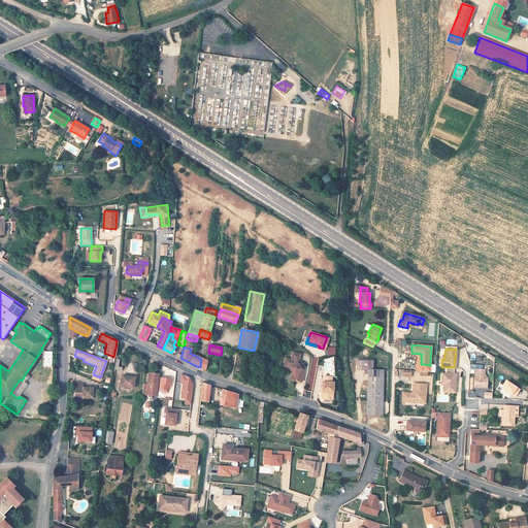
[(51,366),(51,351),(42,351),(42,366),(51,366)]
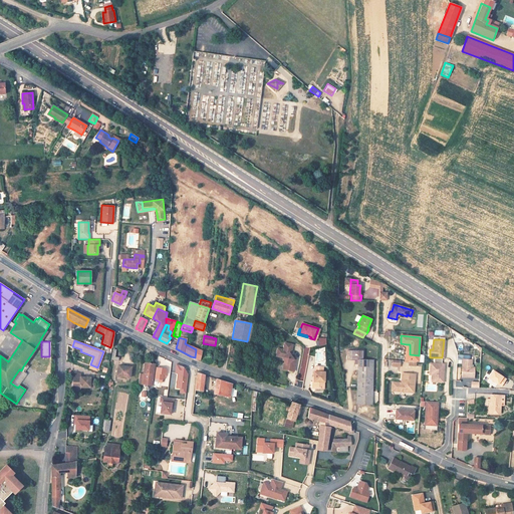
[(283,349),(278,348),(276,356),(282,357),(284,361),(286,364),(285,369),(294,371),(296,359),(293,359),(292,357),(289,353),(289,351),(291,351),(292,345),(285,343),(283,349)]
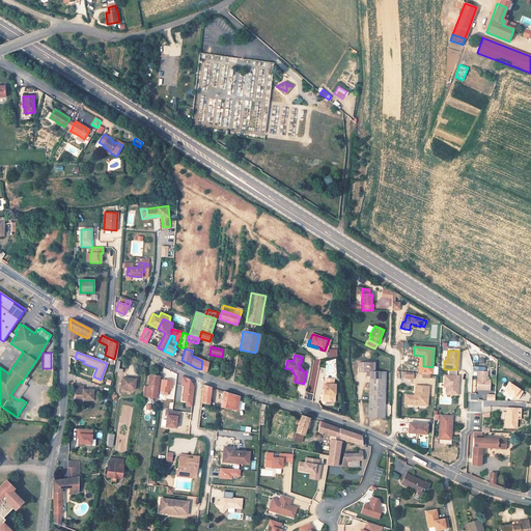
[(423,356),(420,356),(419,372),(422,373),(430,373),(432,373),(432,367),(423,366),(423,356)]
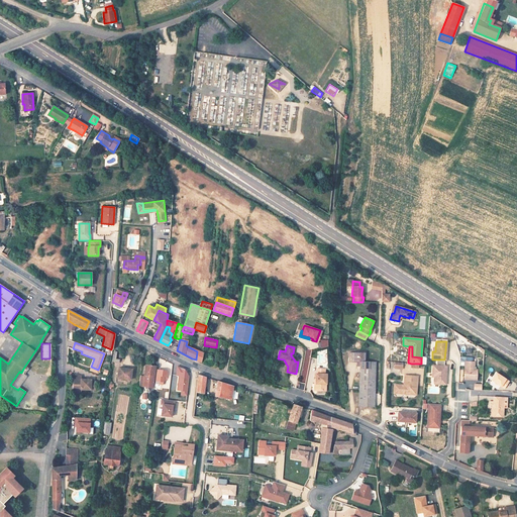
[(305,390),(310,349),(304,348),(299,389),(305,390)]
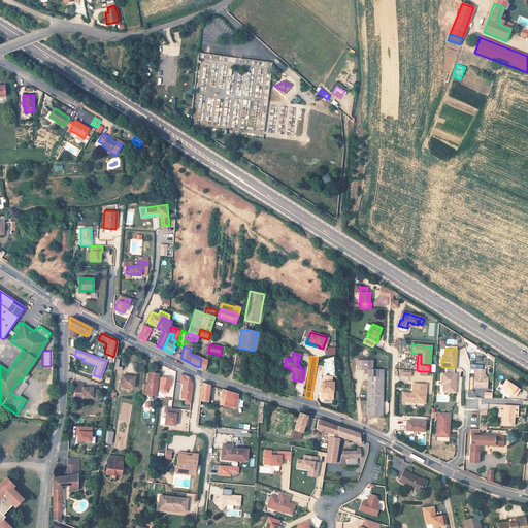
[(372,361),(360,360),(359,369),(367,369),(366,415),(383,415),(384,370),(371,369),(372,361)]
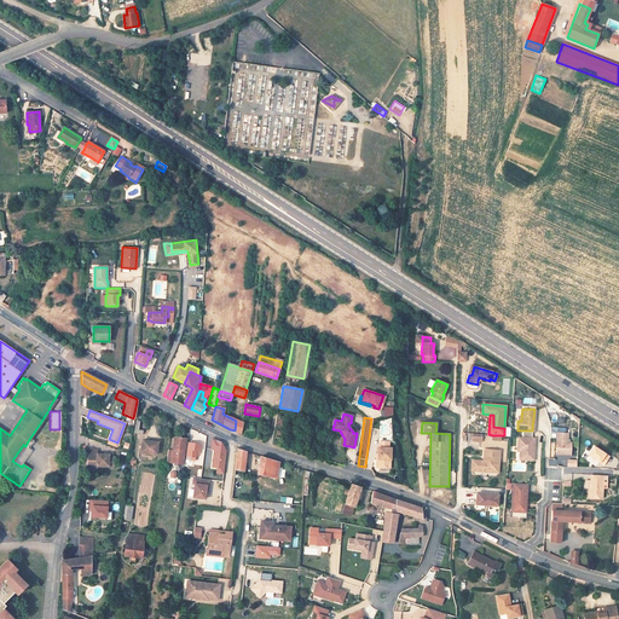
[(253,427),(242,424),(241,433),(244,434),(250,437),(253,427)]
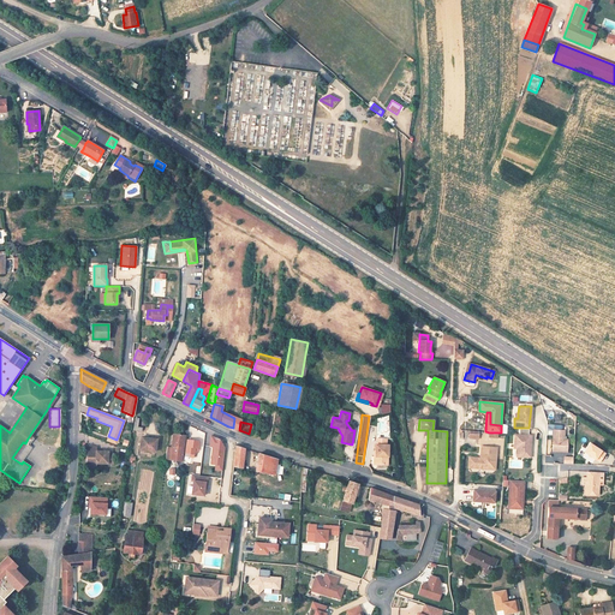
[(547,435),(553,435),(554,429),(561,430),(562,427),(561,425),(548,424),(547,425),(547,435)]
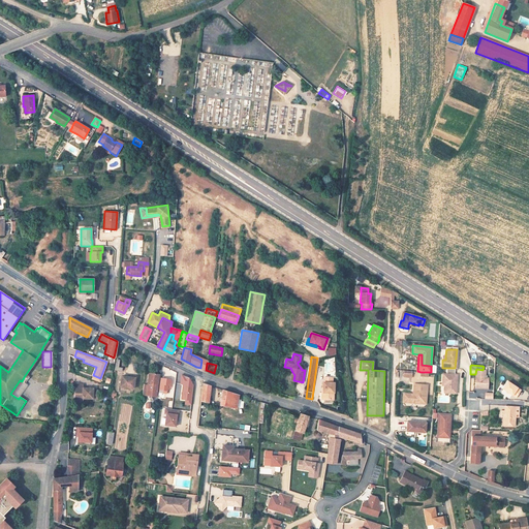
[(483,370),(476,369),(475,374),(475,387),(488,389),(488,377),(485,377),(486,370),(483,370)]
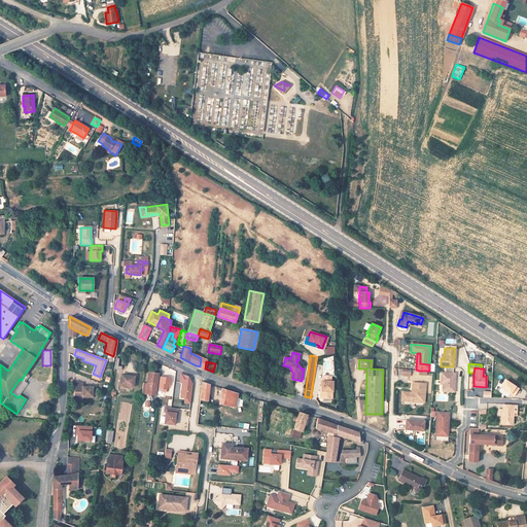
[(455,373),(441,372),(441,380),(443,380),(443,383),(443,390),(454,391),(455,373)]
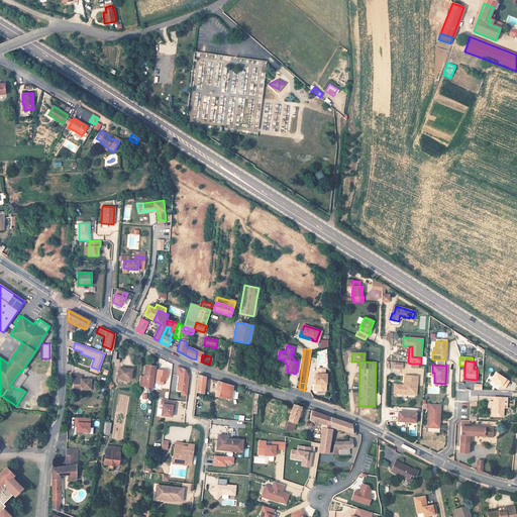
[(153,367),(144,366),(143,375),(143,377),(139,377),(138,386),(151,388),(152,376),(153,367)]
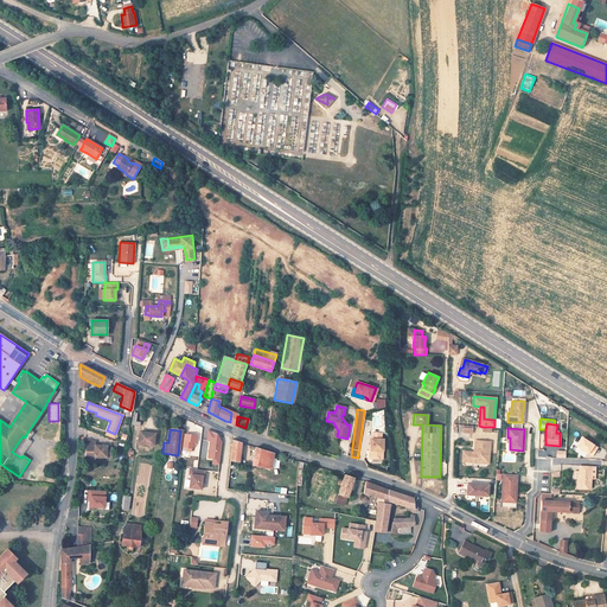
[(153,434),(139,432),(138,443),(152,446),(153,434)]
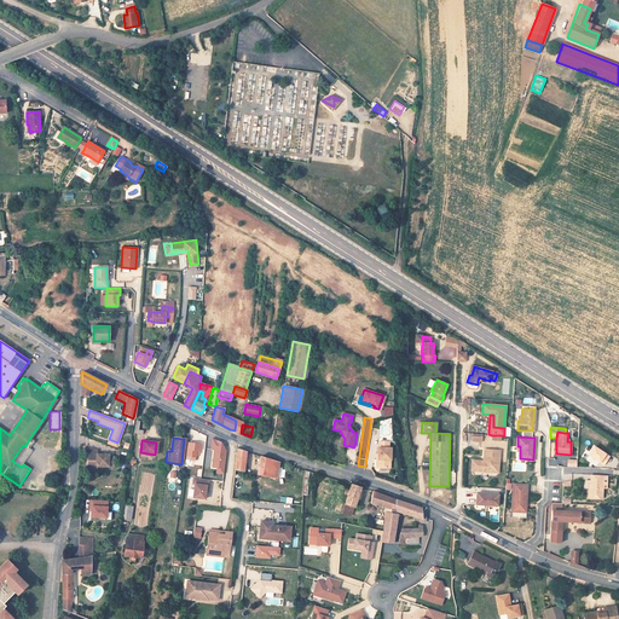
[(198,444),(187,443),(185,456),(190,456),(189,460),(194,461),(195,453),(197,453),(198,444)]
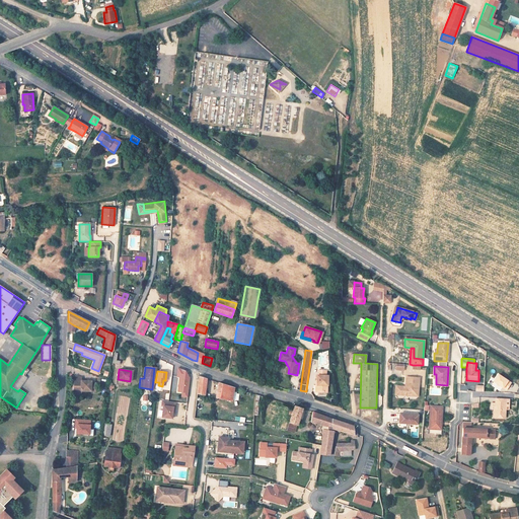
[(21,374),(19,373),(10,386),(16,390),(25,377),(21,374)]
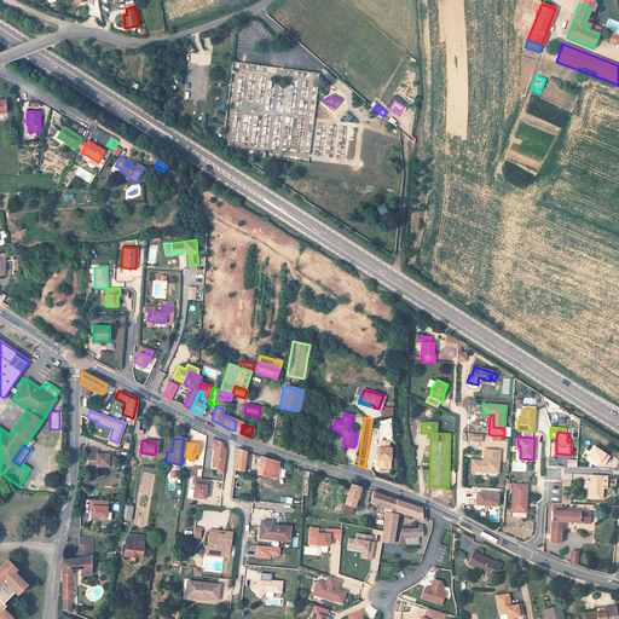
[(609,456),(594,446),(589,455),(603,464),(609,456)]
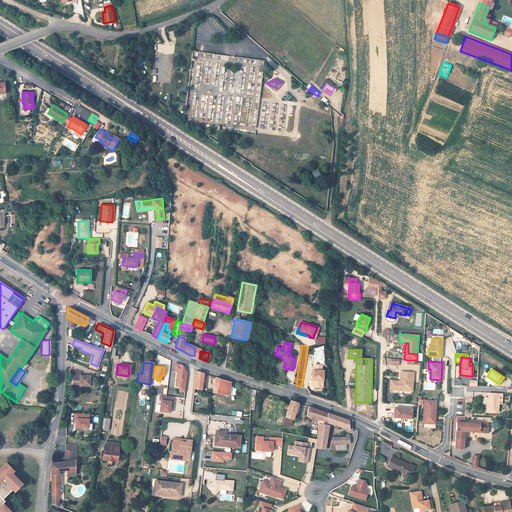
[(323,370),(315,370),(315,375),(313,375),(313,384),(314,384),(314,391),(324,392),(324,375),(323,375),(323,370)]
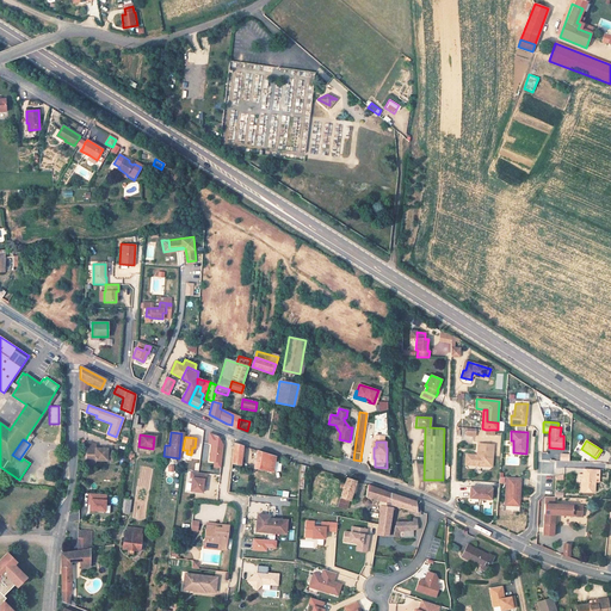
[(234,443),(232,463),(238,463),(241,464),(244,446),(234,443)]
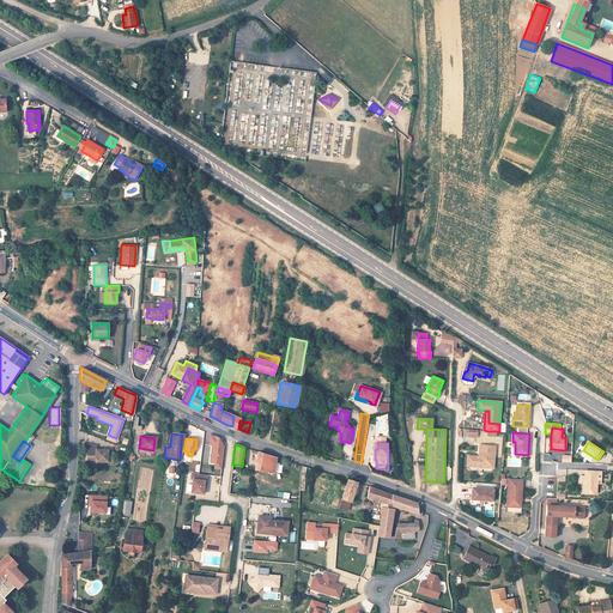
[(479,457),(473,456),(472,466),(485,466),(485,468),(493,468),(495,447),(480,445),(479,457)]
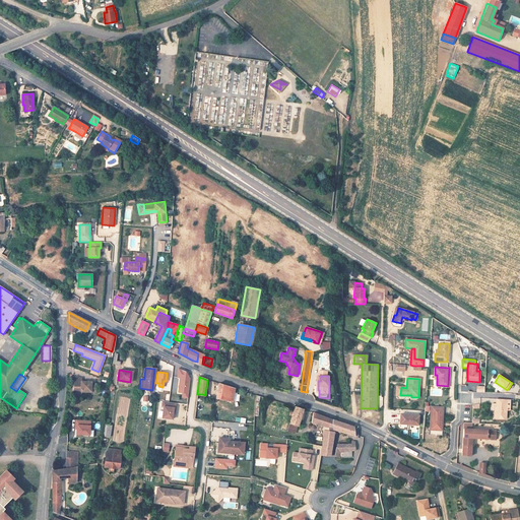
[(81,379),(74,379),(73,396),(81,396),(81,392),(91,393),(91,384),(91,382),(81,382),(81,379)]
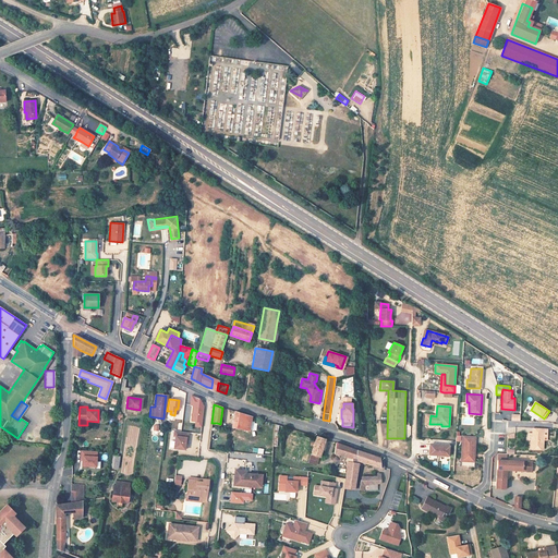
[(235,412),(234,414),(233,427),(250,431),(251,417),(235,412)]
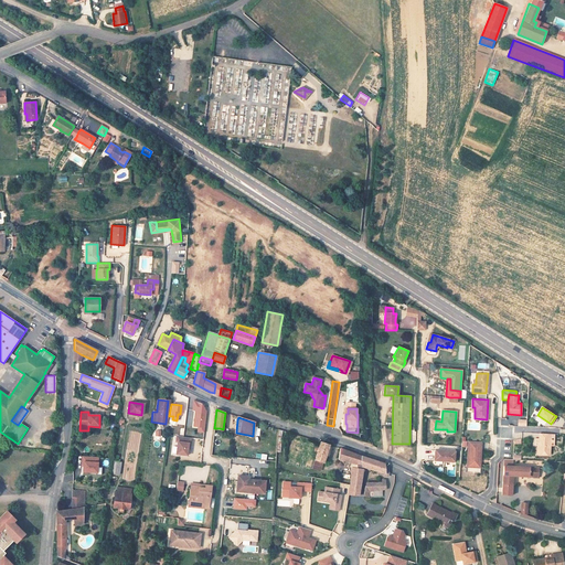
[(436,420),(432,420),(432,430),(447,432),(447,429),(435,429),(436,420)]
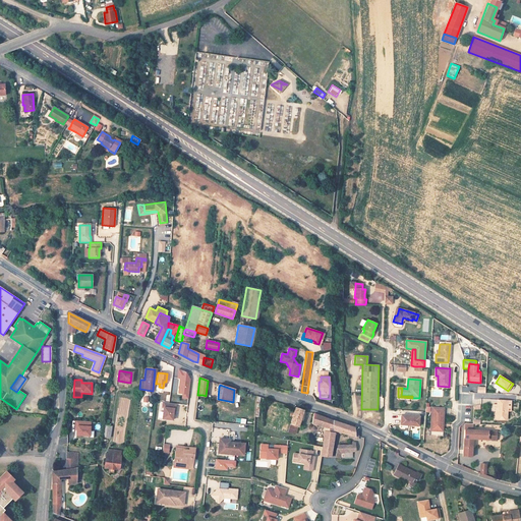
[(508,400),(498,399),(497,403),(497,410),(496,410),(495,419),(507,419),(508,400)]
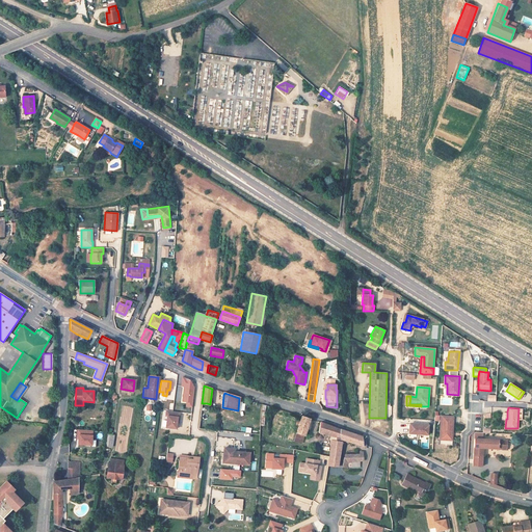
[(179,411),(165,410),(165,416),(166,416),(165,427),(176,428),(177,419),(178,419),(179,411)]
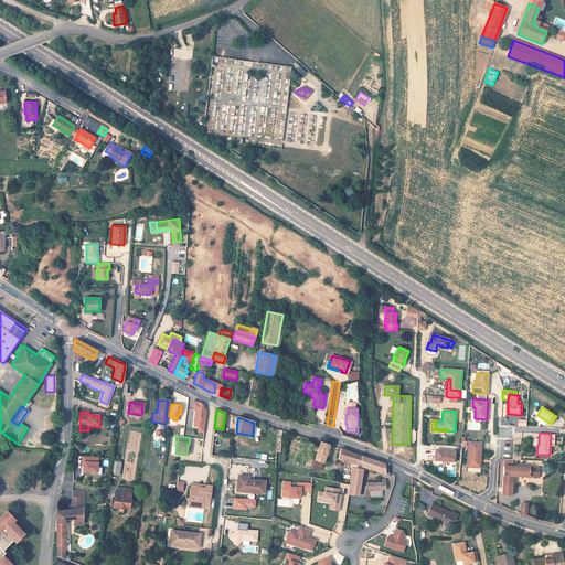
[(488,441),(475,440),(472,466),(484,467),(486,449),(488,449),(488,441)]
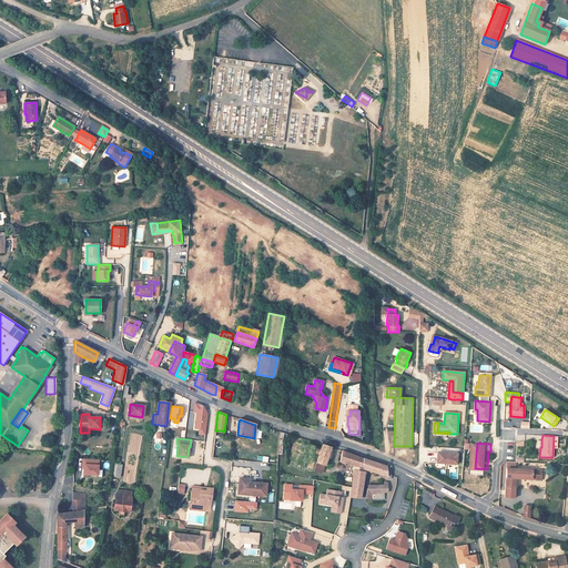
[(328,447),(320,444),(312,470),(318,473),(321,464),(323,464),(328,447)]
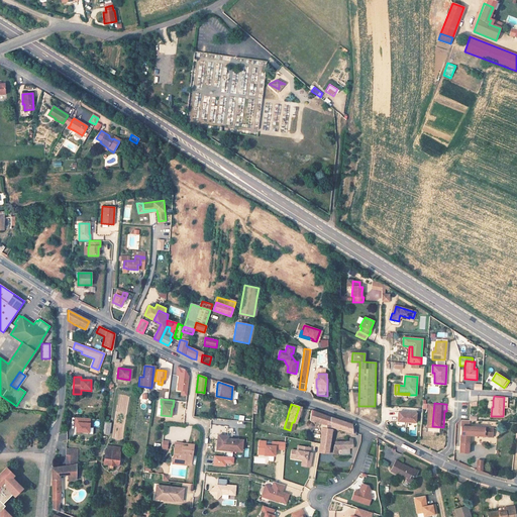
[(319,423),(319,427),(329,429),(330,427),(328,426),(328,417),(316,413),(309,410),(308,420),(319,423)]
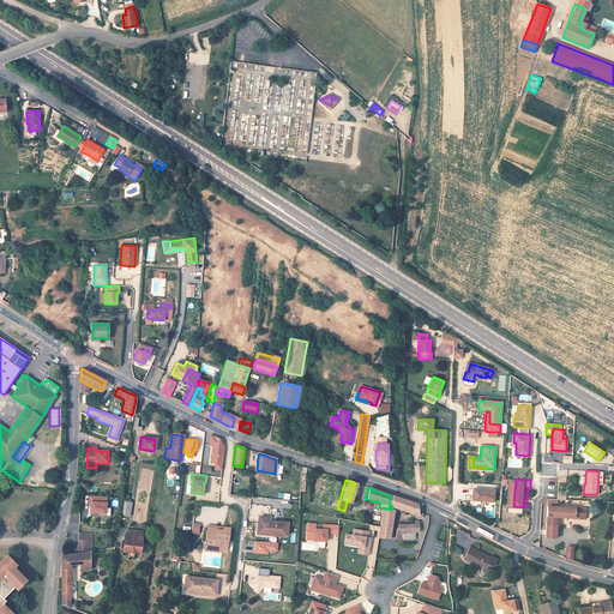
[(494,492),(473,489),(471,500),(493,503),(494,492)]
